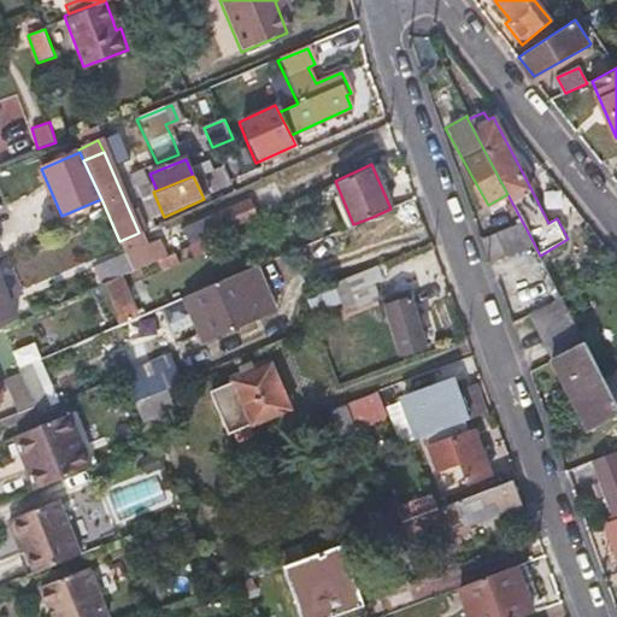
[(256,216),(252,207),(248,200),(183,228),(191,245),(256,216)]
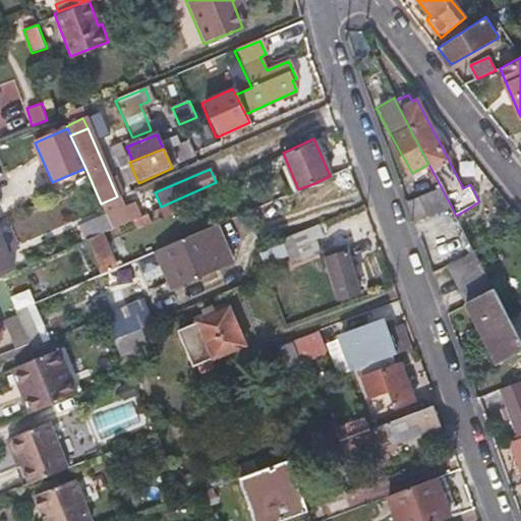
[(426,216),(451,206),(442,188),(419,198),(426,216)]
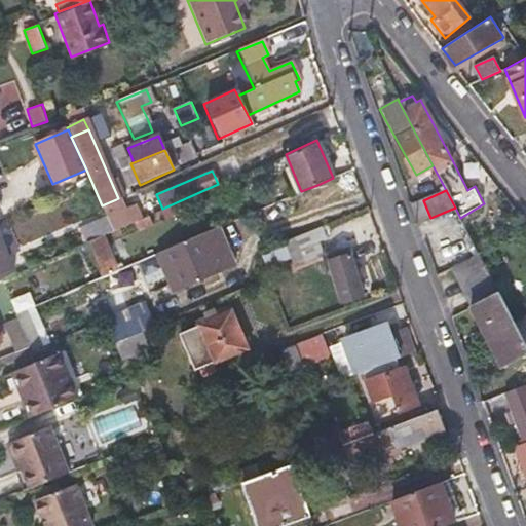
[(121,211),(116,199),(102,205),(113,230),(125,224),(138,219),(132,207),(121,211)]
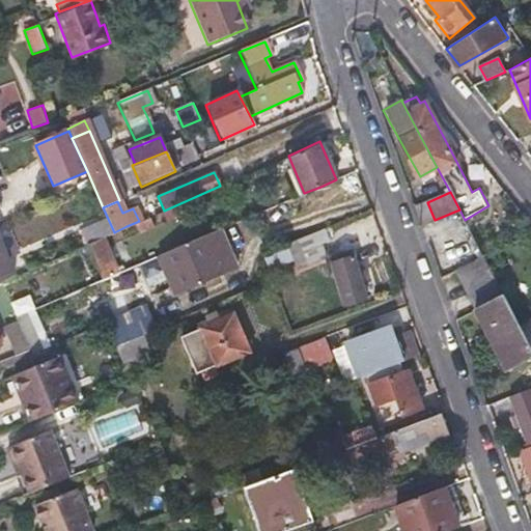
[(146,218),(139,221),(127,226),(130,234),(149,226),(146,218)]
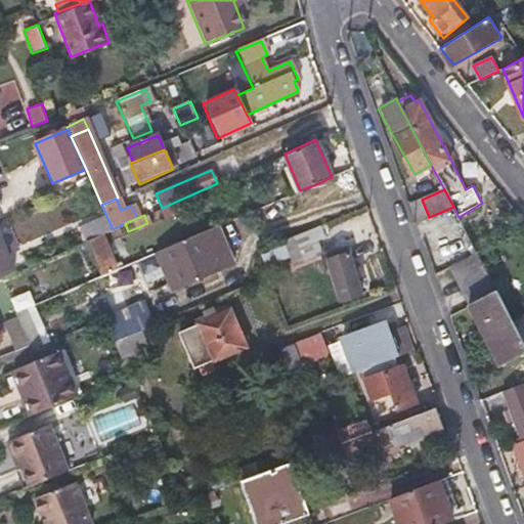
[(304,263),(312,259),(321,255),(315,241),(323,237),(318,226),(293,237),(304,263)]
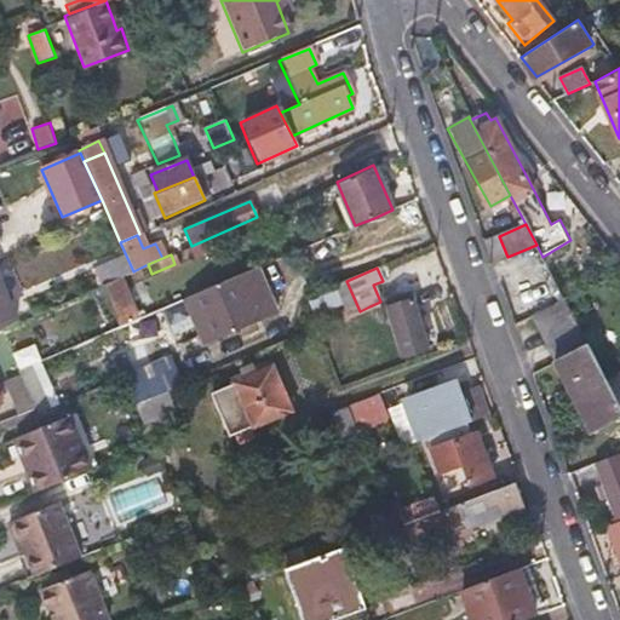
[(183,299),(194,321),(204,343),(275,313),(254,269),(183,299)]
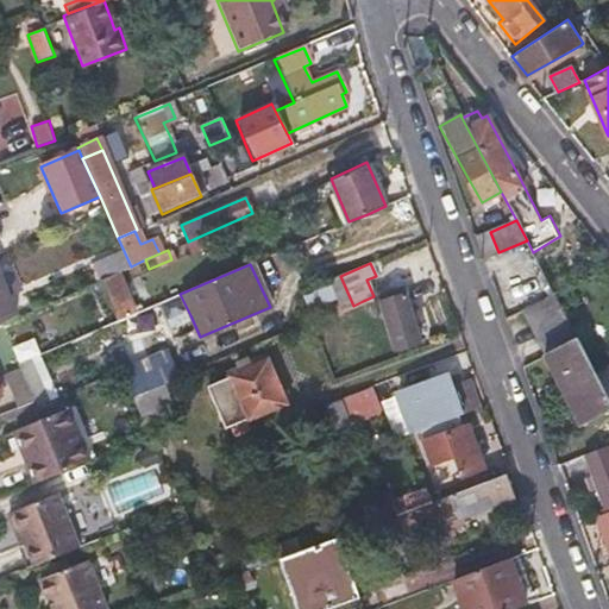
[(117,321),(126,316),(133,313),(115,272),(99,281),(117,321)]
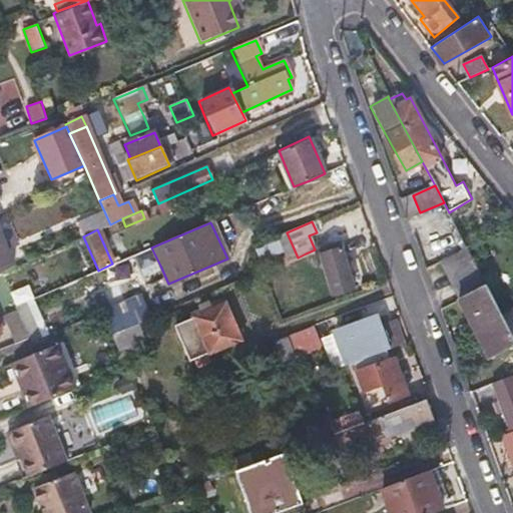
[(0,273),(12,268),(0,237),(0,273)]
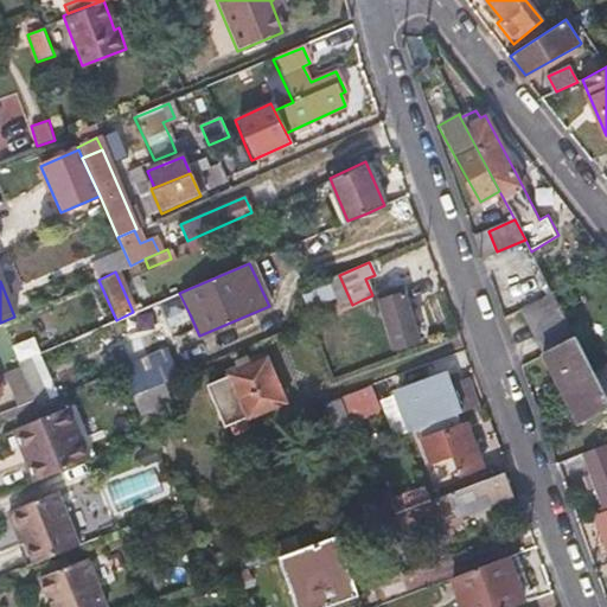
[(310,308),(336,299),(330,283),(304,293),(310,308)]
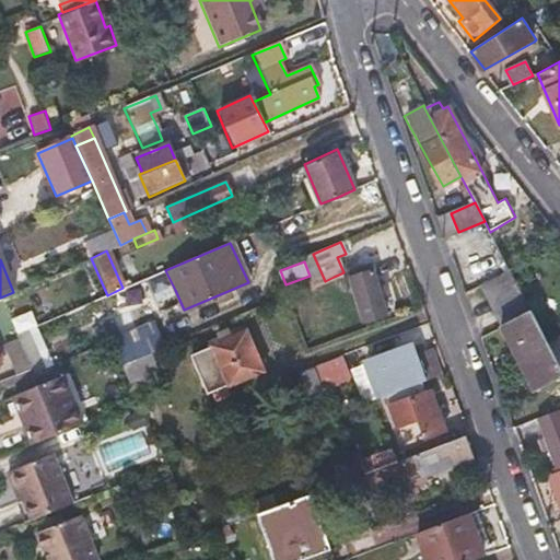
[(482,284),(504,327),(533,313),(528,303),(512,270),(482,284)]
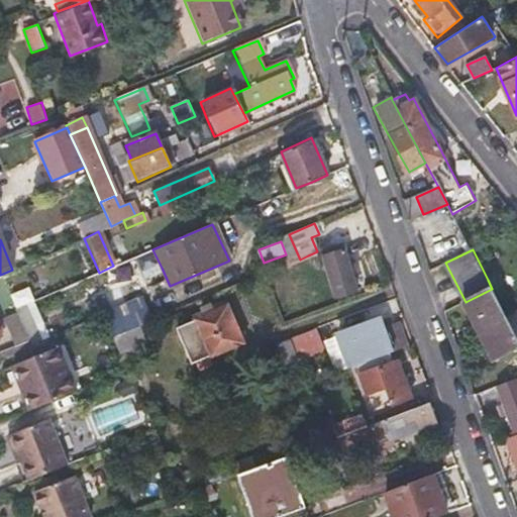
[(317,257),(318,263),(319,268),(326,266),(334,293),(354,287),(344,250),(317,257)]
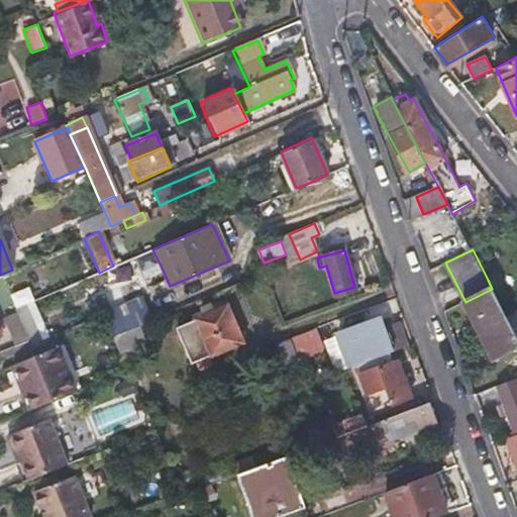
[(27,281),(9,287),(14,300),(32,294),(27,281)]
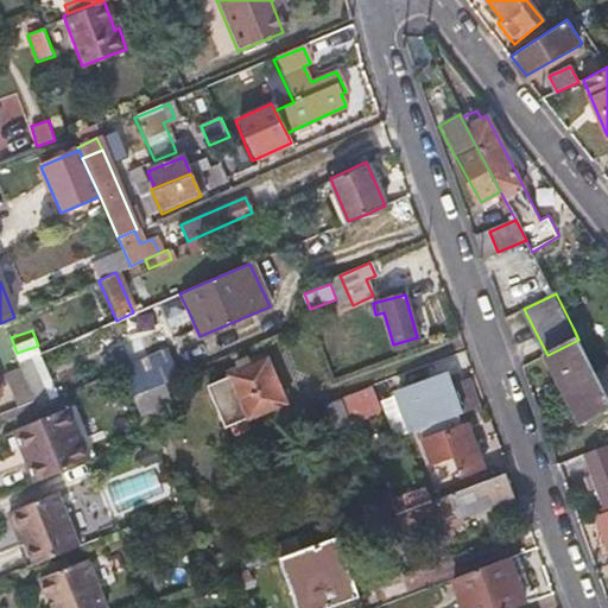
[(582,424),(607,410),(607,398),(596,374),(578,340),(548,355),(582,424)]
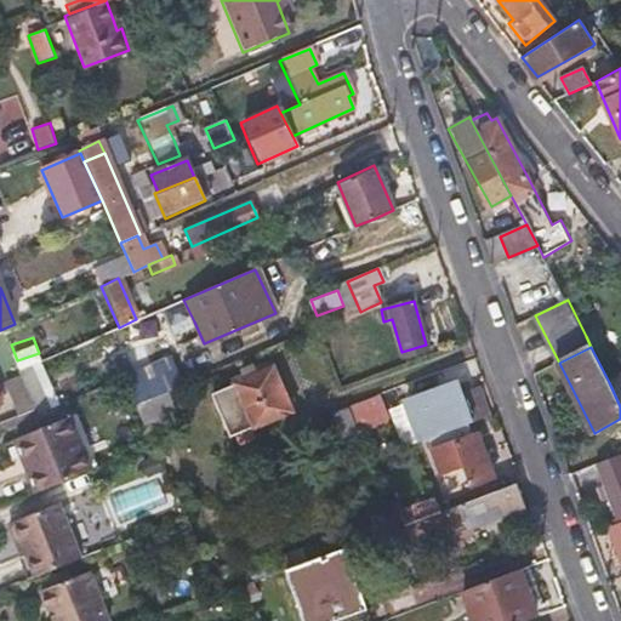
[(132,399),(166,386),(178,381),(166,353),(120,372),(132,399)]
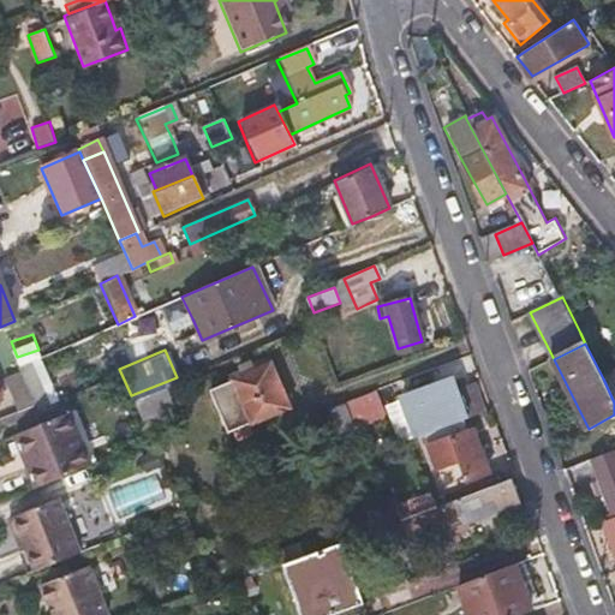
[(222,428),(254,416),(285,404),(268,362),(204,386),(222,428)]
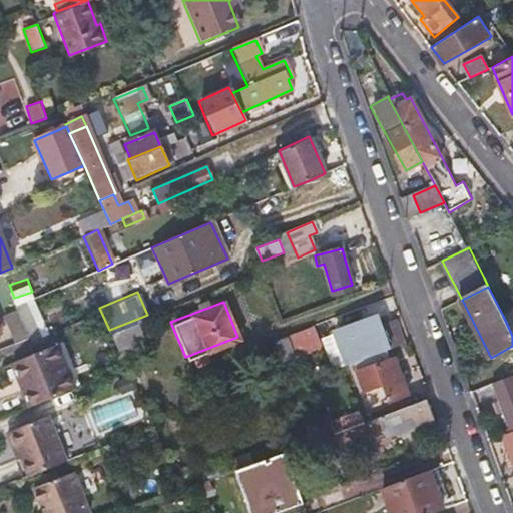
[(512,336),(512,307),(503,316),(512,336)]
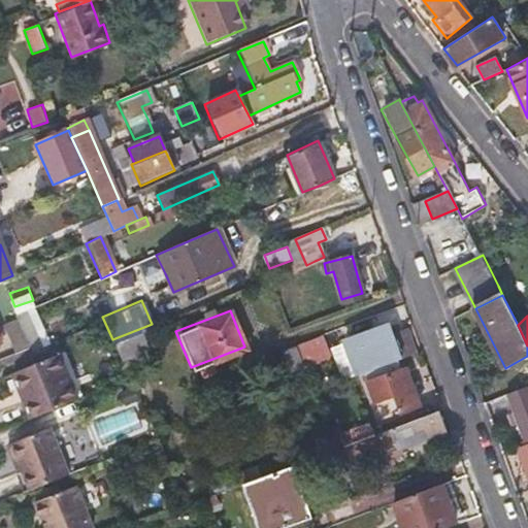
[(2,325),(14,354),(28,349),(15,320),(2,325)]
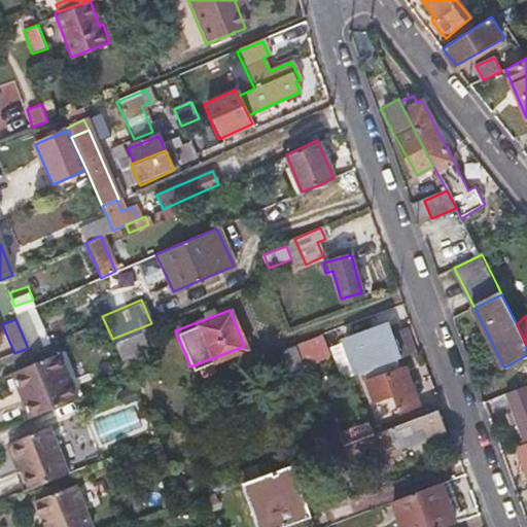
[(361,371),(396,358),(417,351),(410,335),(392,342),(389,334),(387,326),(348,341),(359,372),(361,371)]
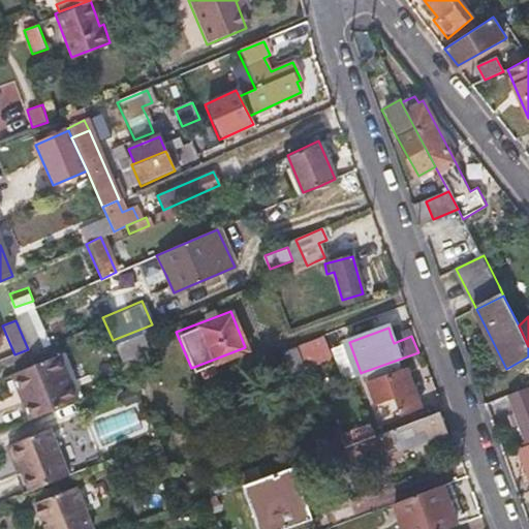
[(149,345),(142,329),(113,340),(121,356),(149,345)]
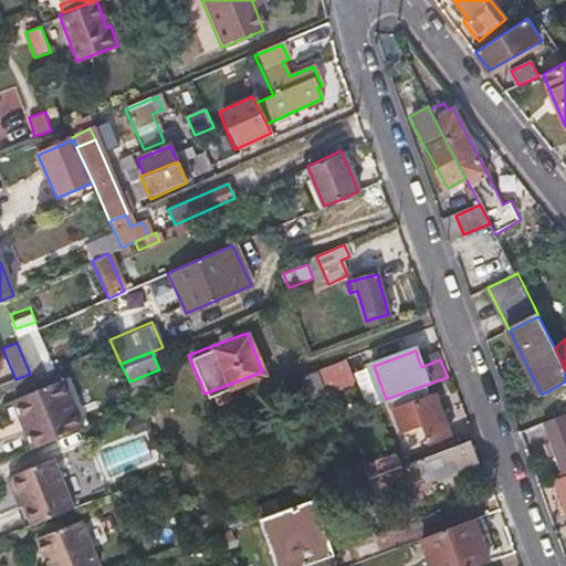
[(438,352),(418,358),(421,367),(440,359),(438,352)]
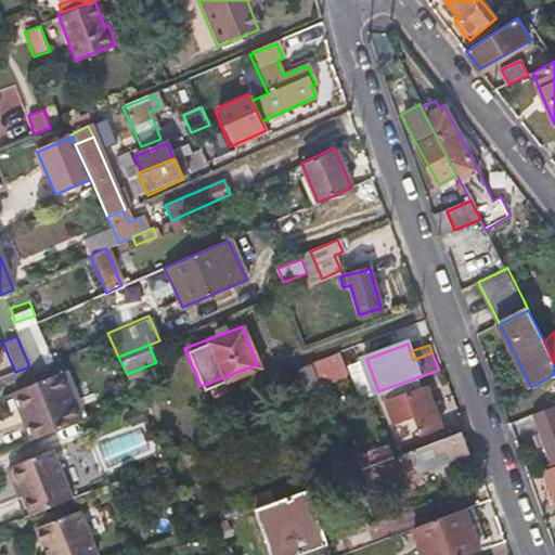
[(343,355),(299,363),(305,387),(348,378),(343,355)]
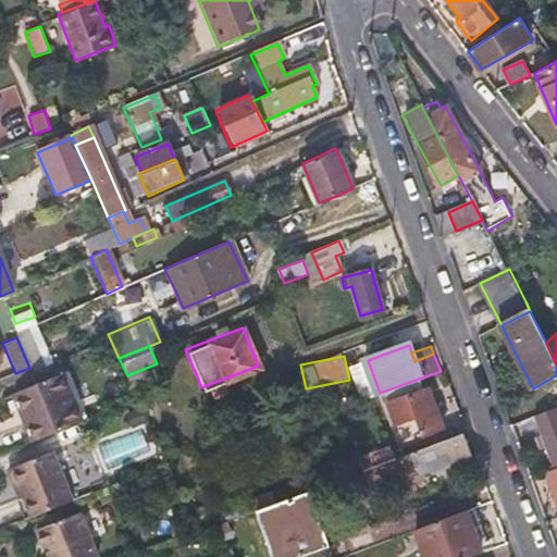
[(27,423),(31,432),(35,442),(41,440),(82,420),(61,373),(14,393),(24,416),(32,412),(35,420),(27,423)]
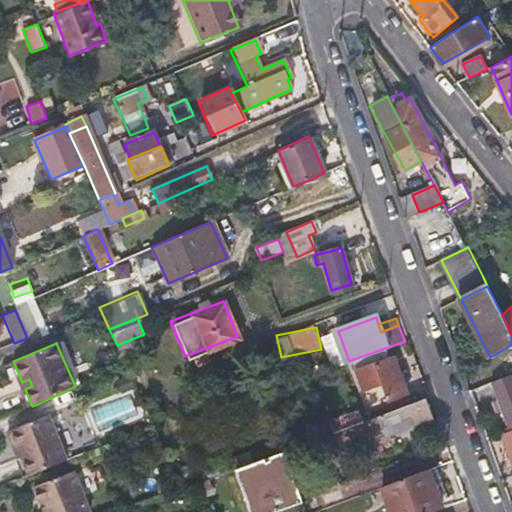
[(389,359),(385,348),(351,360),(363,391),(380,385),(385,399),(404,392),(391,358),(389,359)]
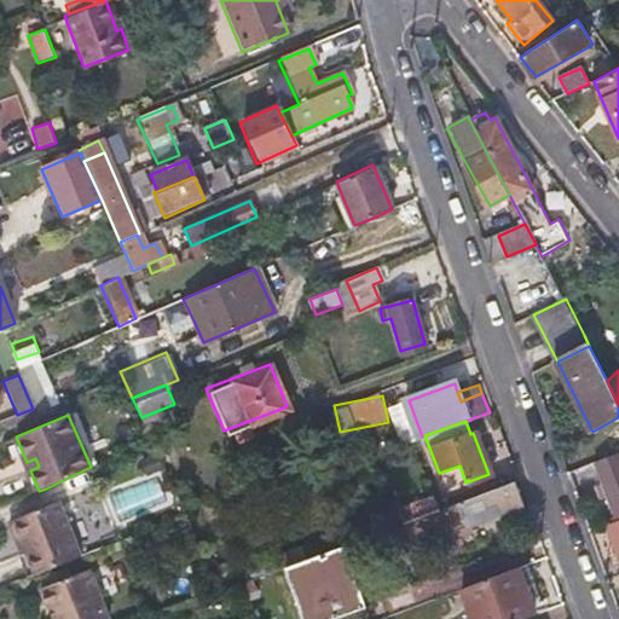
[(618,452),(615,455),(617,458),(596,466),(613,508),(618,504),(618,452)]
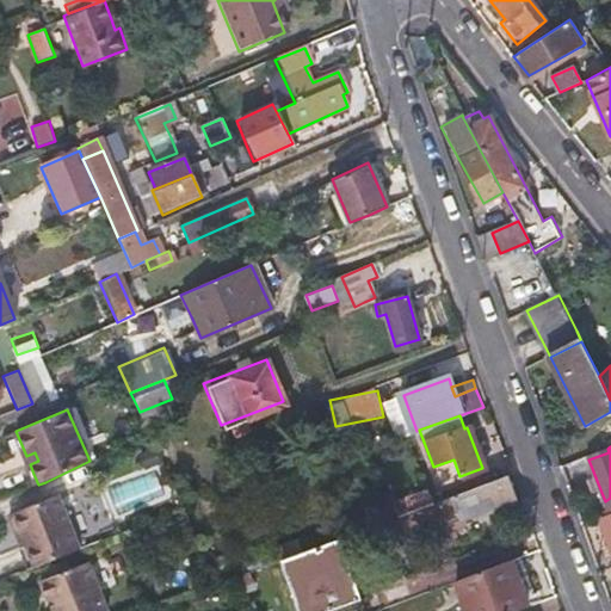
[(35,452),(26,456),(30,464),(38,461),(35,452)]
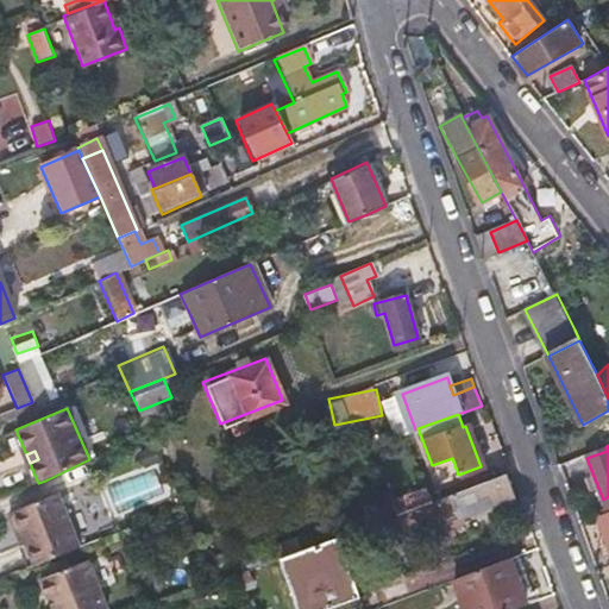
[(434,500),(438,510),(443,521),(512,496),(502,475),(434,500)]
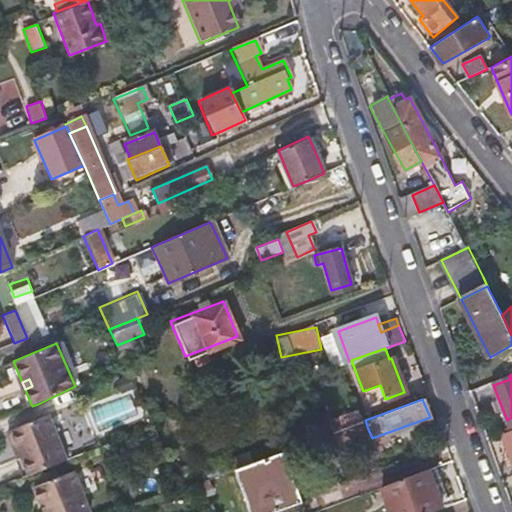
[(353,412),(323,423),(328,433),(356,423),(353,412)]
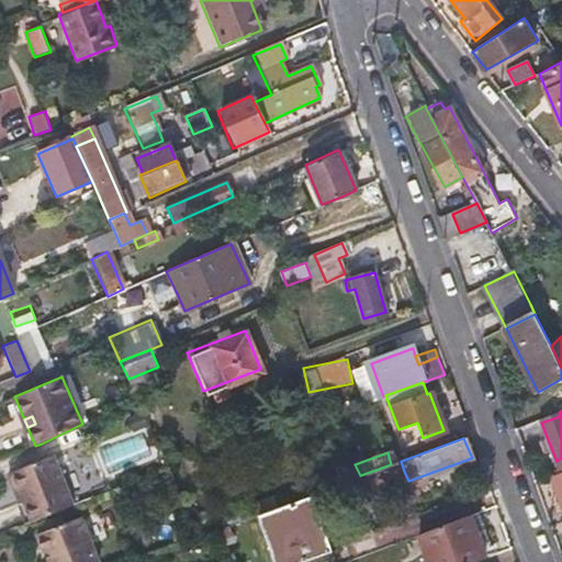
[(24,502),(32,520),(72,504),(54,456),(8,474),(15,494),(20,492),(24,502)]
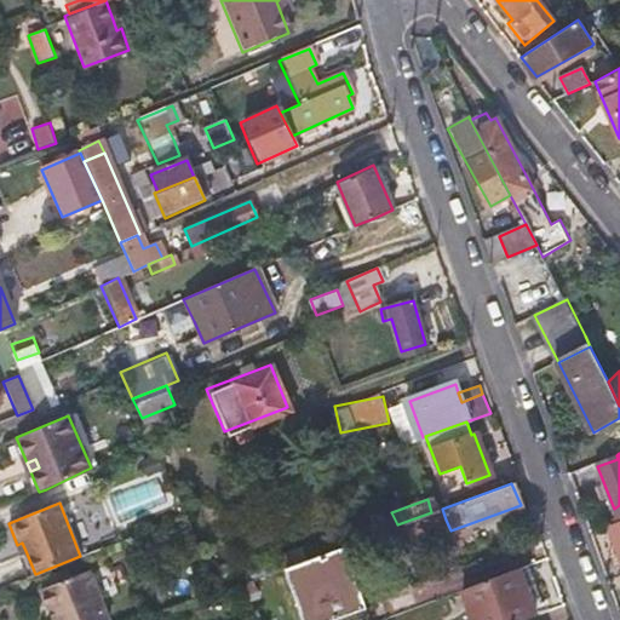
[(17,545),(21,556),(27,554),(22,543),(17,545)]
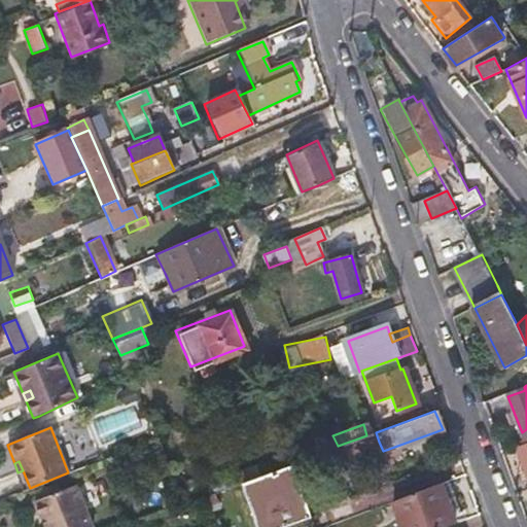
[(241,481),(250,507),(256,526),(279,526),(311,516),(292,463),(241,481)]
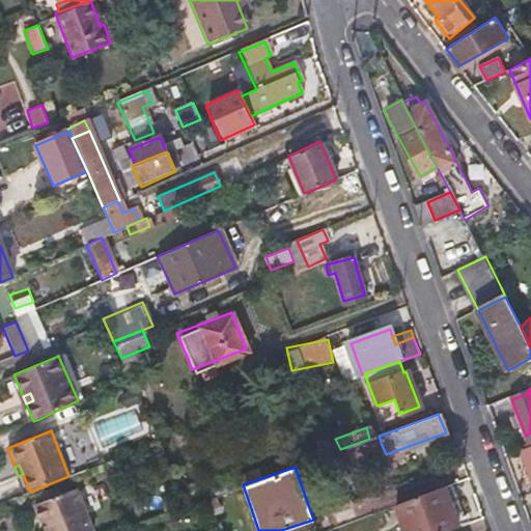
[(403,530),(447,530),(457,528),(452,512),(457,509),(449,485),(394,505),(403,530)]
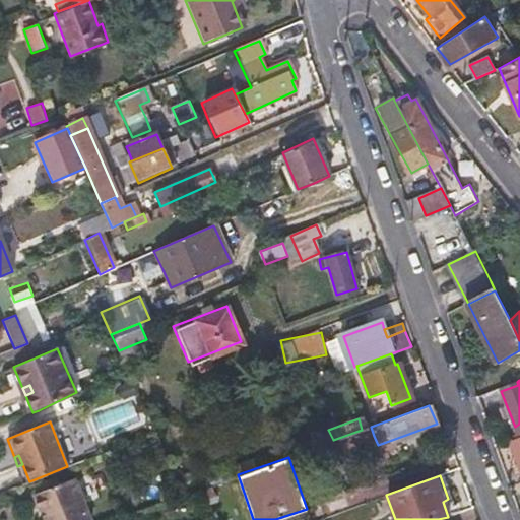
[(74,477),(34,494),(44,519),(89,519),(91,519),(74,477)]
